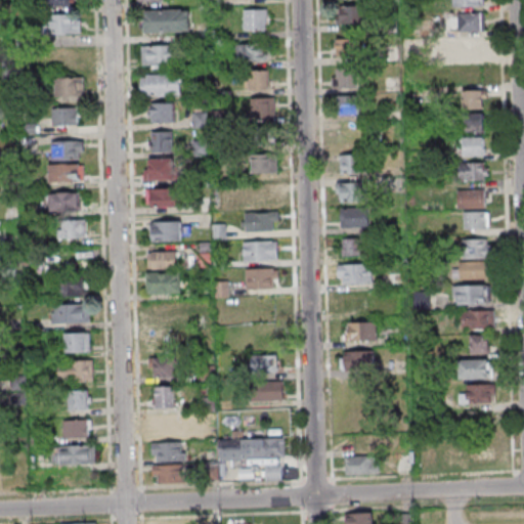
[(338,5),(338,25),(364,25),(364,5),(338,5)]
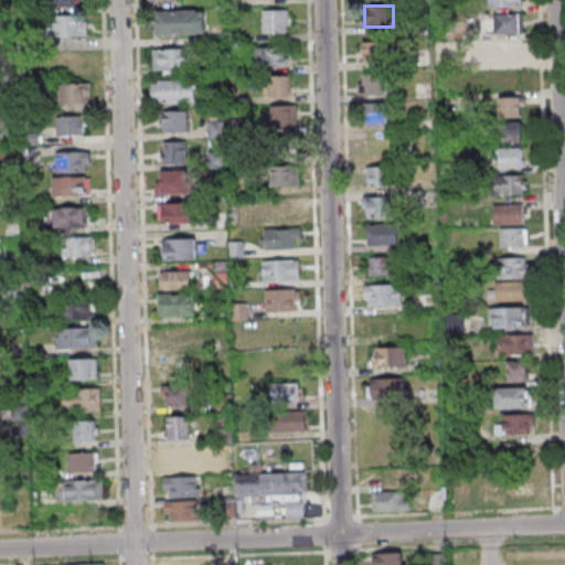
[(206,10),(156,10),(156,34),(206,34),(206,10)]
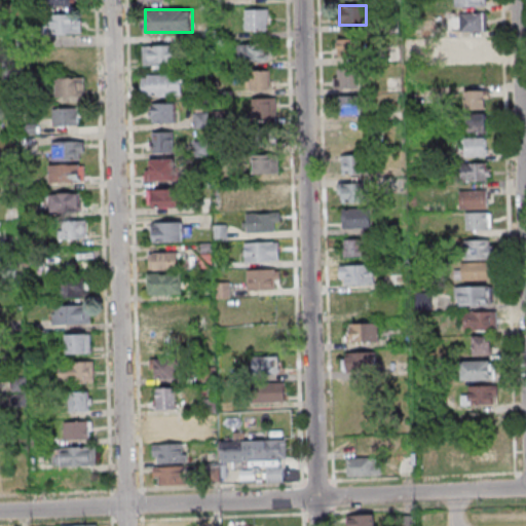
[(245,30),(268,30),(268,9),(245,9),(245,30)]
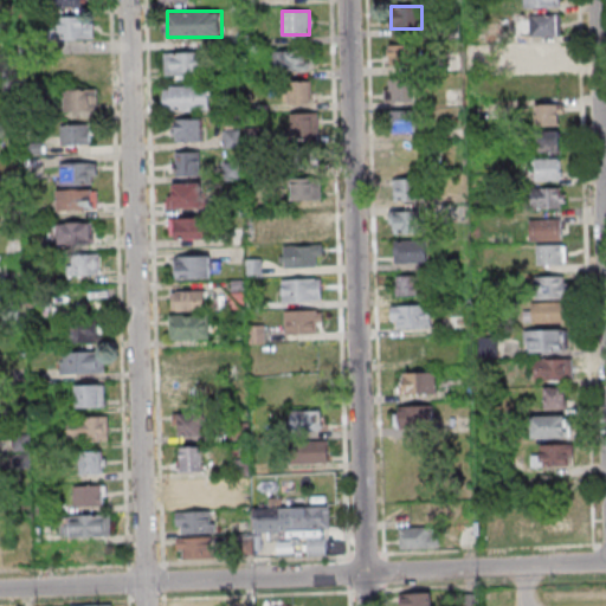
[(532,14),(532,36),(561,36),(561,14),(532,14)]
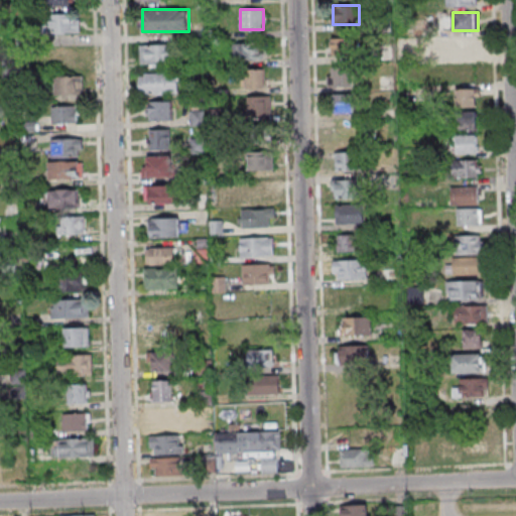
[(48,13),(48,33),(82,33),(82,13),(48,13)]
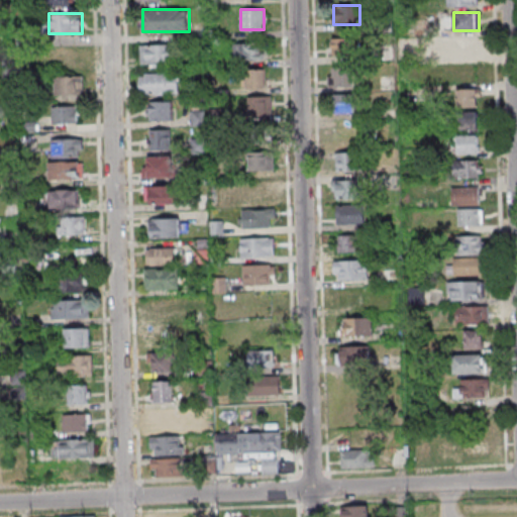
[(450,36),(450,55),(478,55),(478,36),(450,36)]
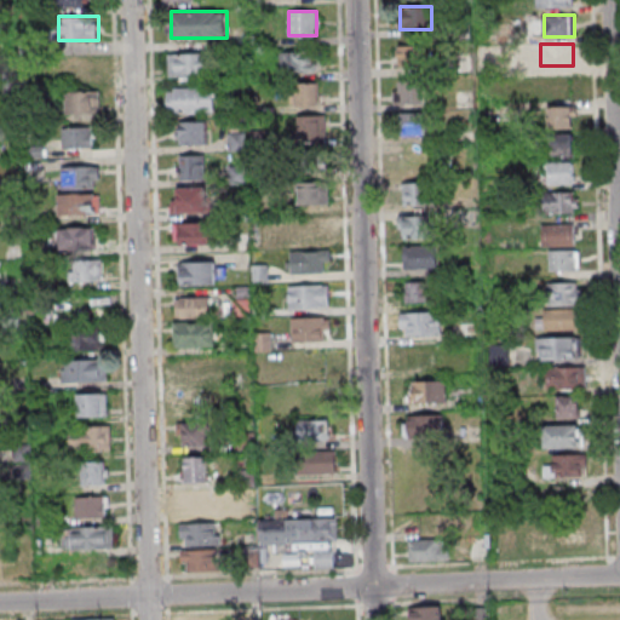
[(399,45),(399,67),(424,67),(424,45),(399,45)]
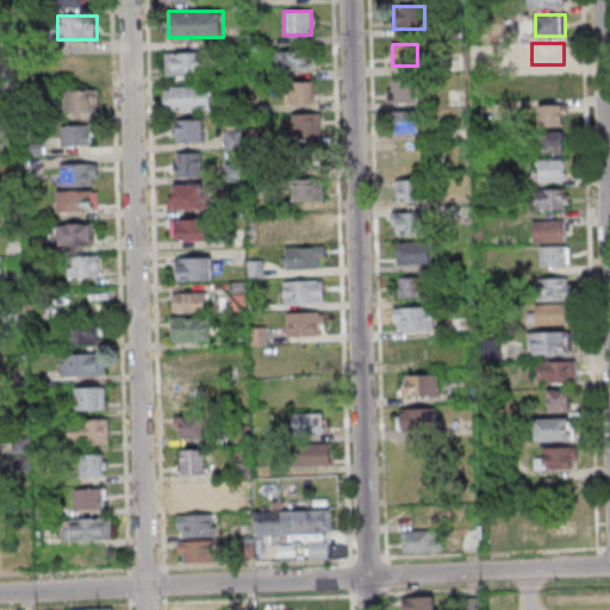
[(312,50),(275,50),(275,70),(312,70),(312,50)]
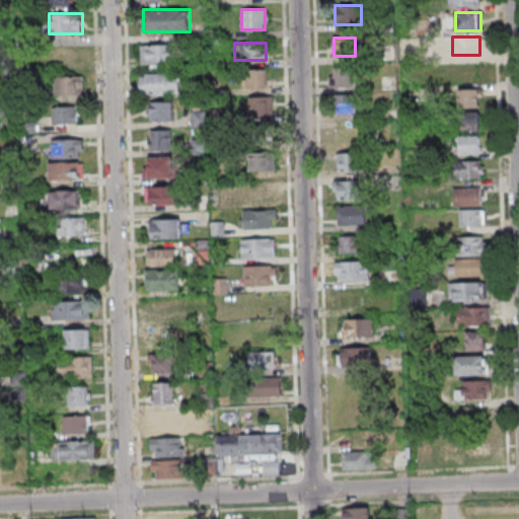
[(173,45),(141,45),(141,64),(173,64),(173,45)]
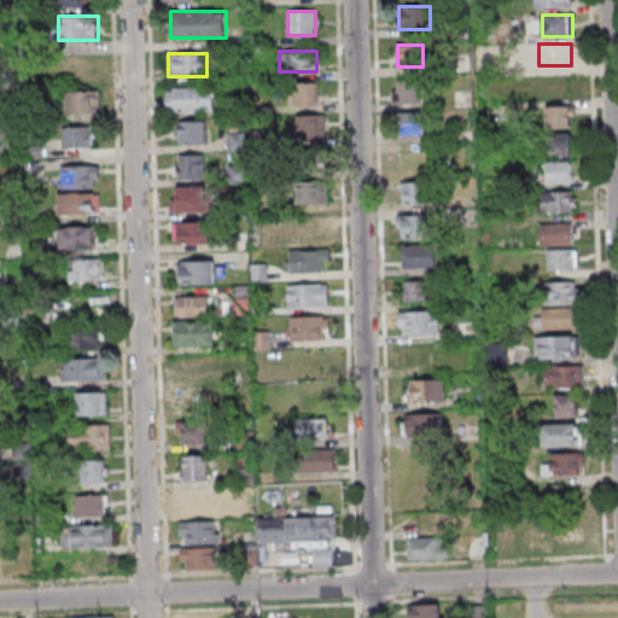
[(421,103),(421,81),(392,80),(392,103),(421,103)]
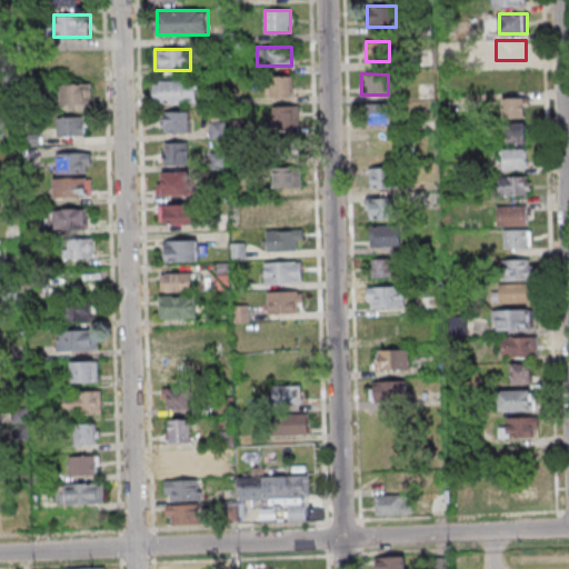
[(270,98),(295,98),(295,76),(270,76),(270,98)]
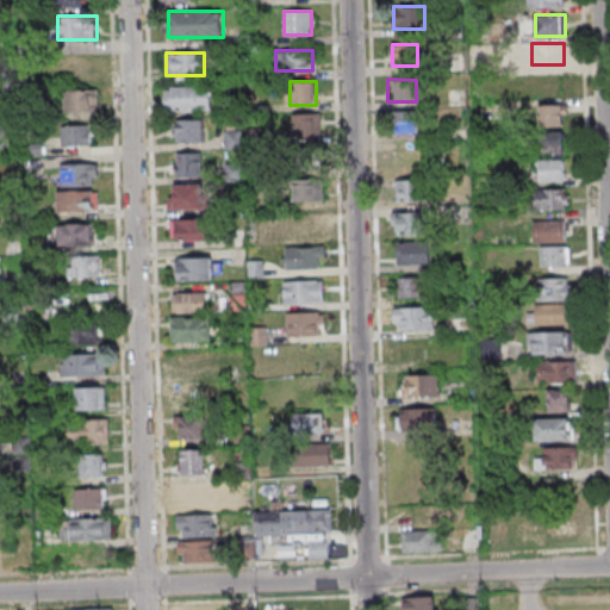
[(166,110),(216,110),(216,85),(166,85),(166,110)]
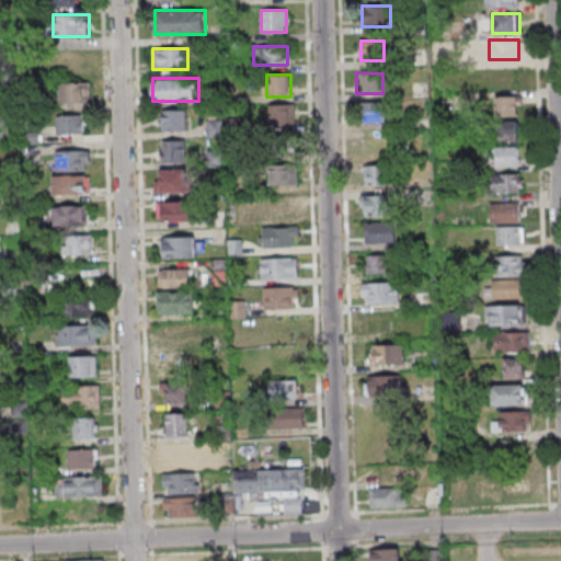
[(90,81),(59,81),(59,102),(90,102),(90,81)]
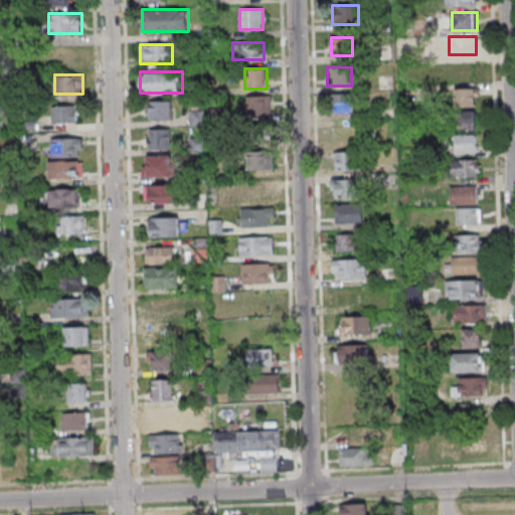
[(476,108),(476,88),(456,88),(456,108),(476,108)]
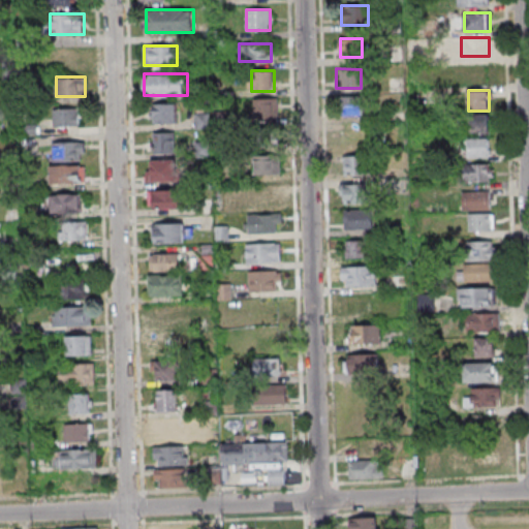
[(337,115),(365,115),(365,96),(337,96),(337,115)]
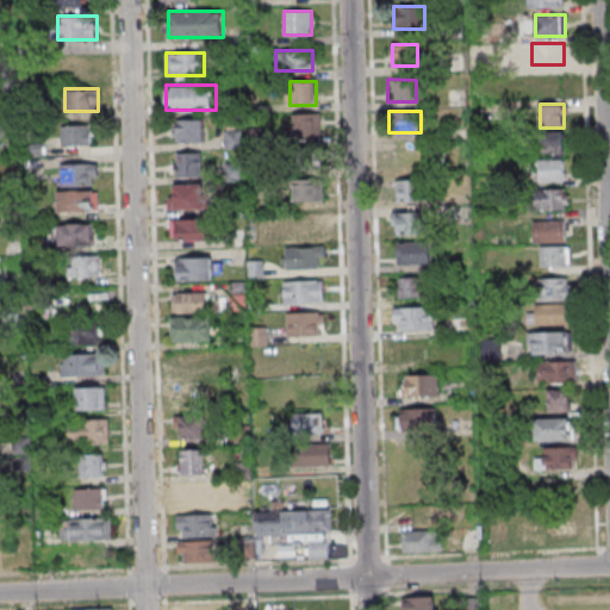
[(322,137),(321,112),(292,112),(292,137),(322,137)]
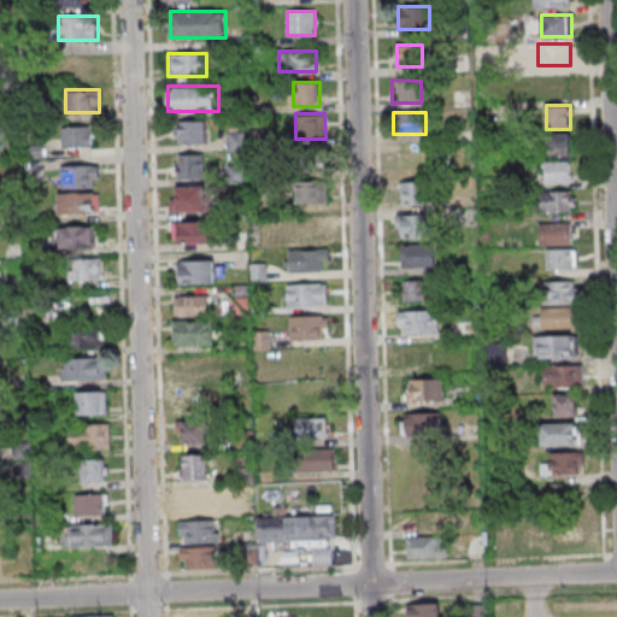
[(207,121),(176,121),(176,144),(207,144),(207,121)]
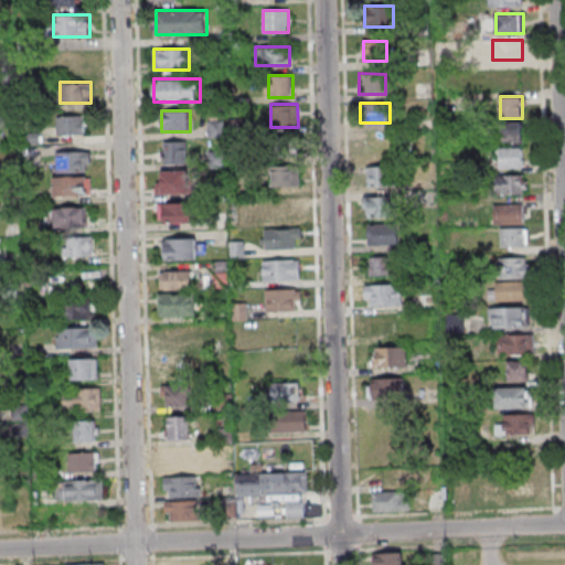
[(86,116),(56,116),(56,135),(86,135),(86,116)]
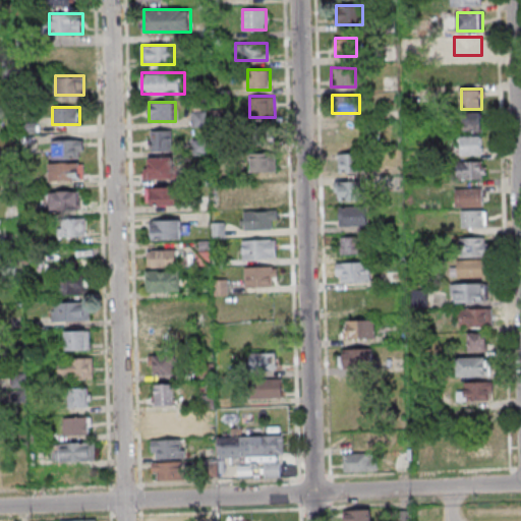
[(481,131),(481,114),(462,114),(462,131),(481,131)]
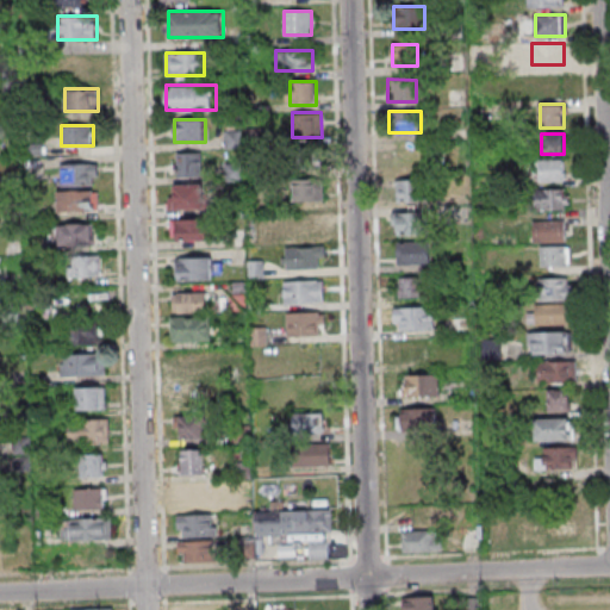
[(175,153),(175,176),(203,176),(203,153),(175,153)]
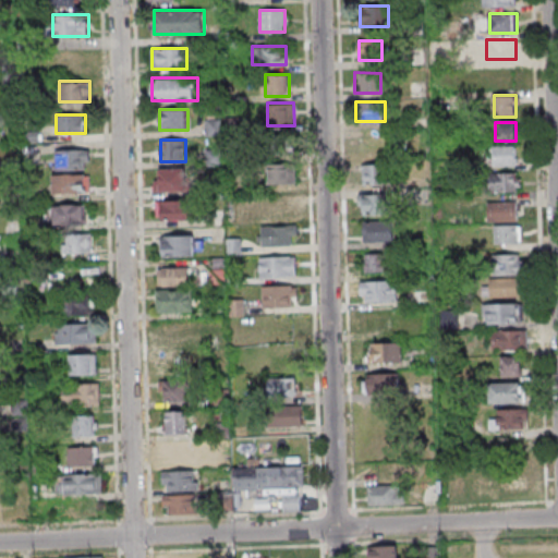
[(492,165),(516,165),(516,146),(492,146),(492,165)]
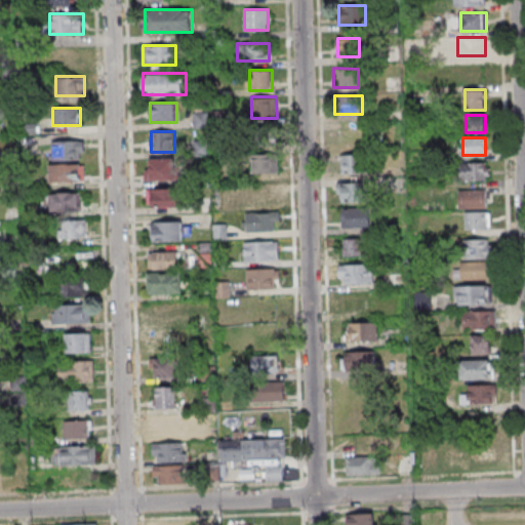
[(85,140),(52,140),(52,159),(85,159),(85,140)]
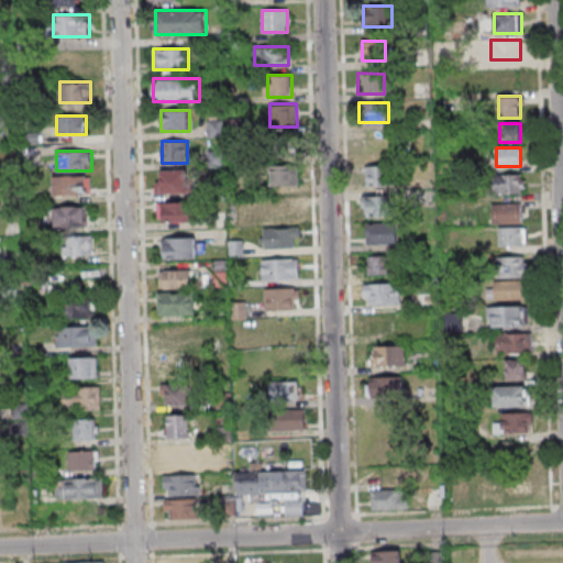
[(222,165),(222,153),(209,153),(209,165),(222,165)]
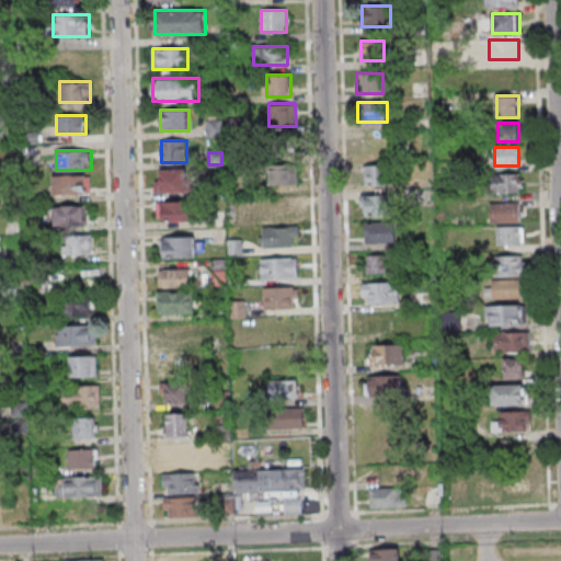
[(297,184),(297,164),(270,164),(270,184),(297,184)]
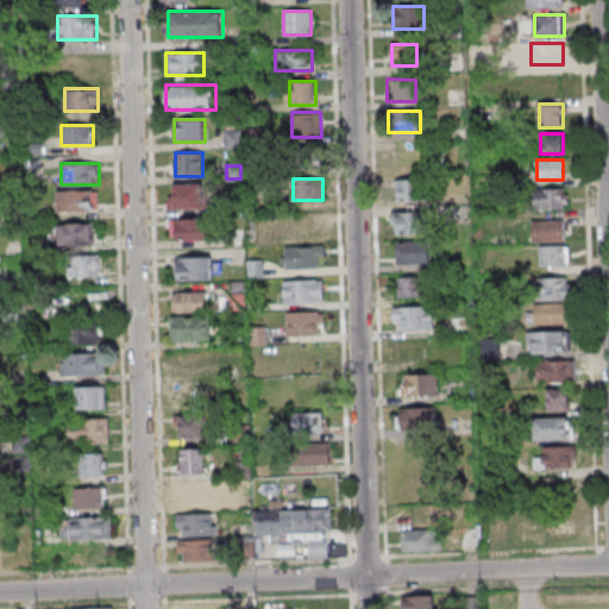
[(426,179),(394,179),(394,200),(426,200),(426,179)]
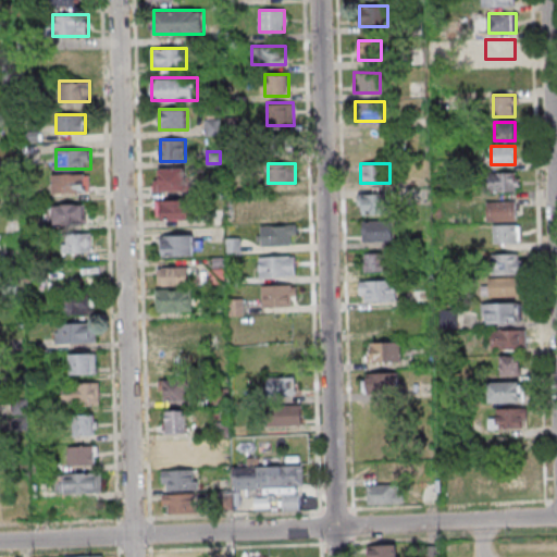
[(155,190),(183,190),(183,168),(155,168),(155,190)]
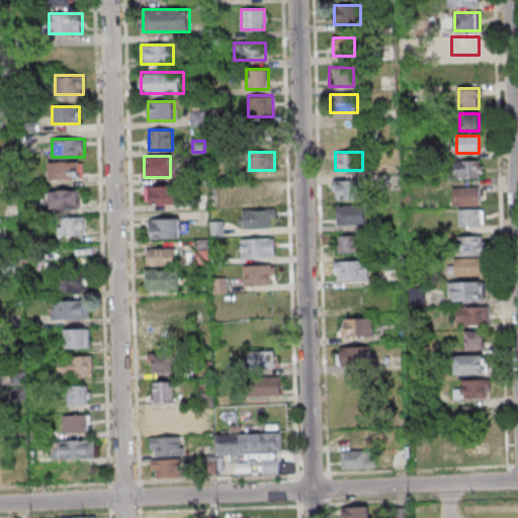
[(483,160),(454,160),(454,177),(483,177),(483,160)]
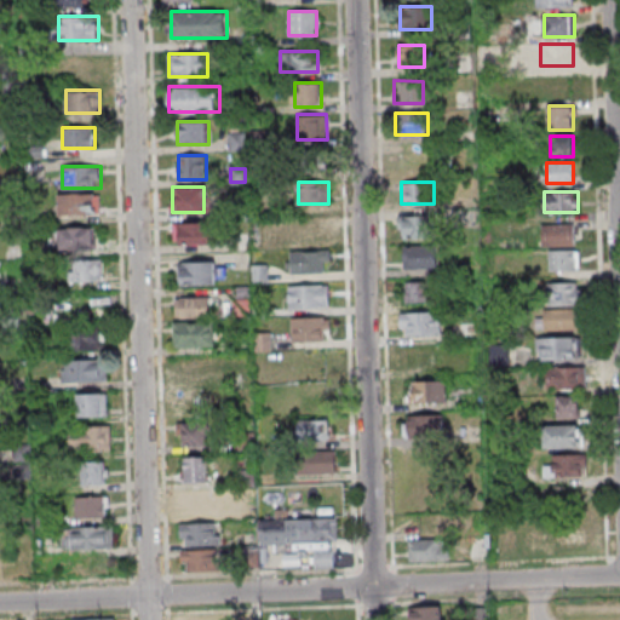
[(98,194),(59,194),(59,214),(98,214),(98,194)]
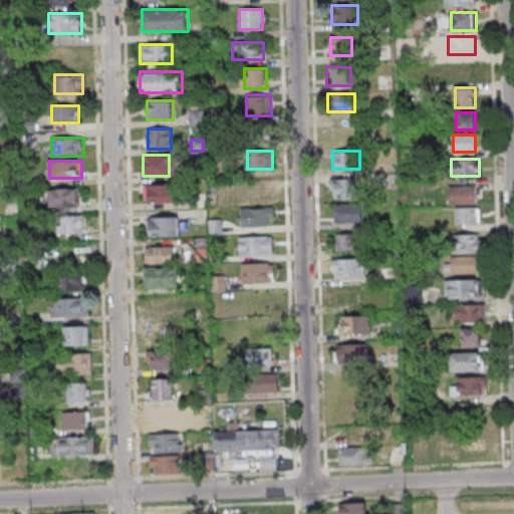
[(330,197),(354,197),(354,179),(330,179),(330,197)]
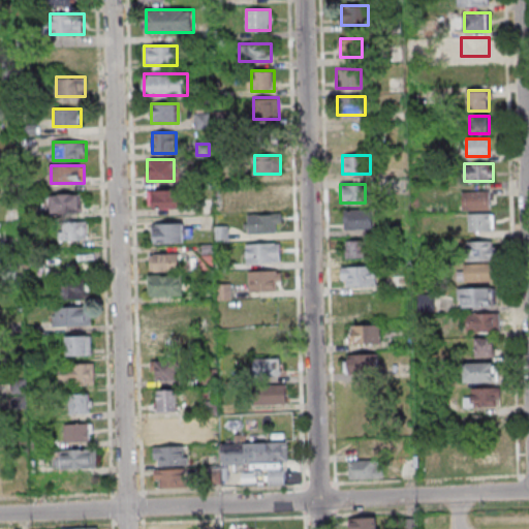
[(149,208),(184,208),(184,190),(149,190),(149,208)]
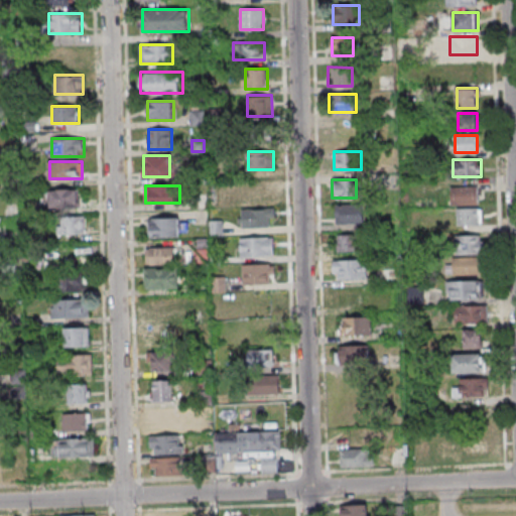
[(450,205),(478,205),(478,186),(450,186),(450,205)]
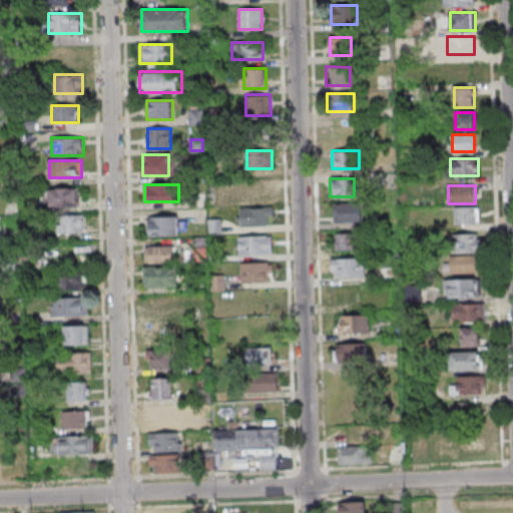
[(274,204),(274,186),(246,186),(246,204),(274,204)]
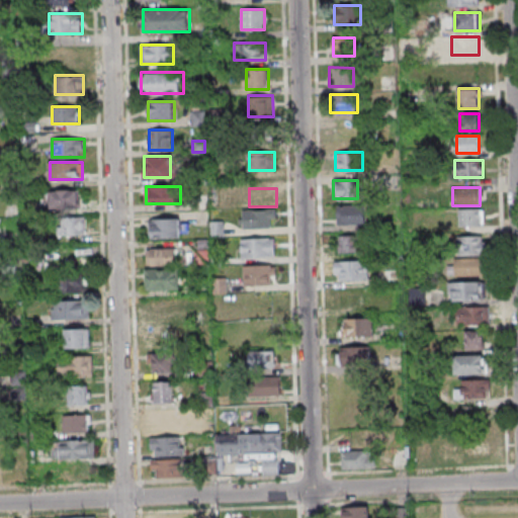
[(51,207),(80,207),(80,189),(51,189),(51,207)]
